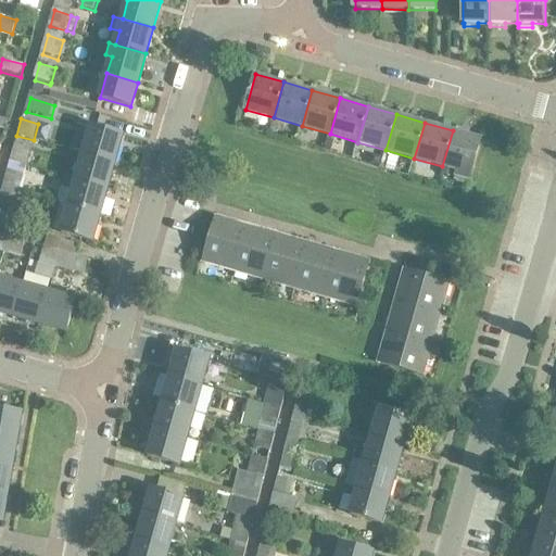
[(84,153),(115,162),(123,136),(91,127),(84,153)]
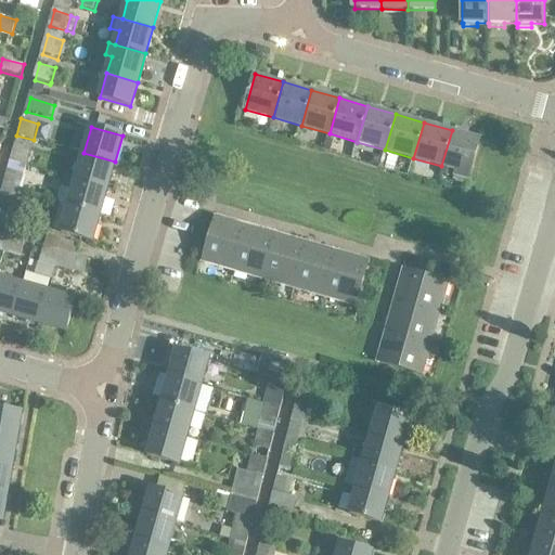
[(479,138),(452,130),(441,166),(449,168),(454,169),(453,175),(468,179),(479,138)]
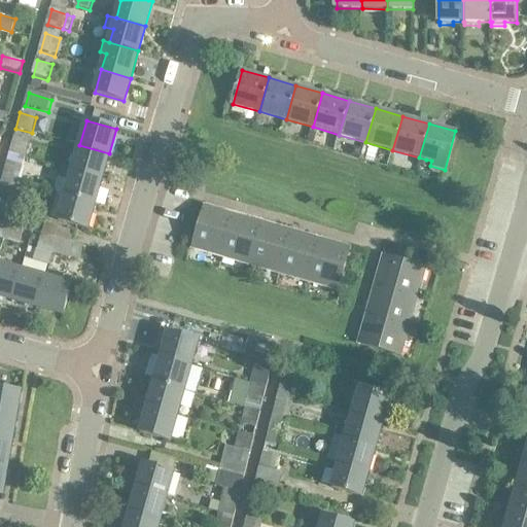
[(316,134),(310,132),(307,143),(313,145),(316,134)]
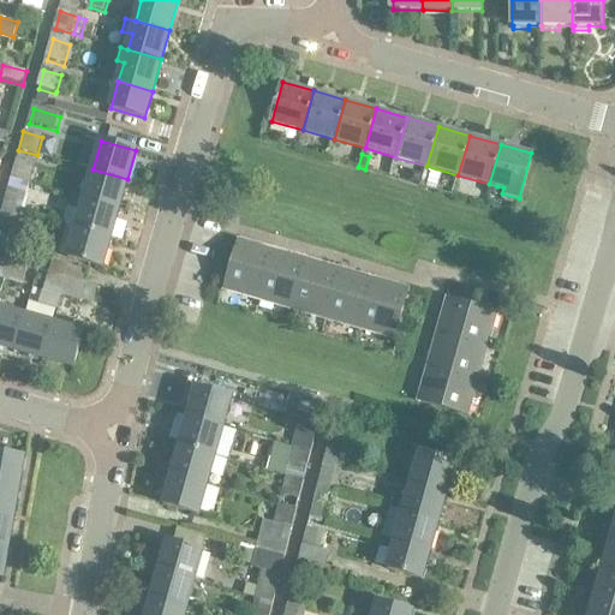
[(16,159),(10,180),(29,185),(35,165),(16,159)]
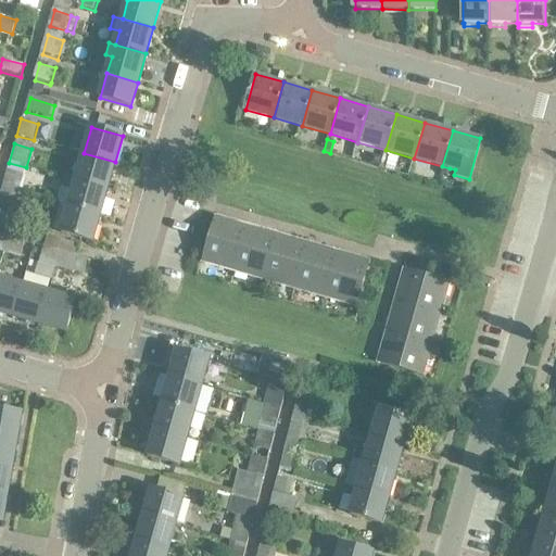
[(115,162),(84,153),(76,181),(106,191),(115,162)]
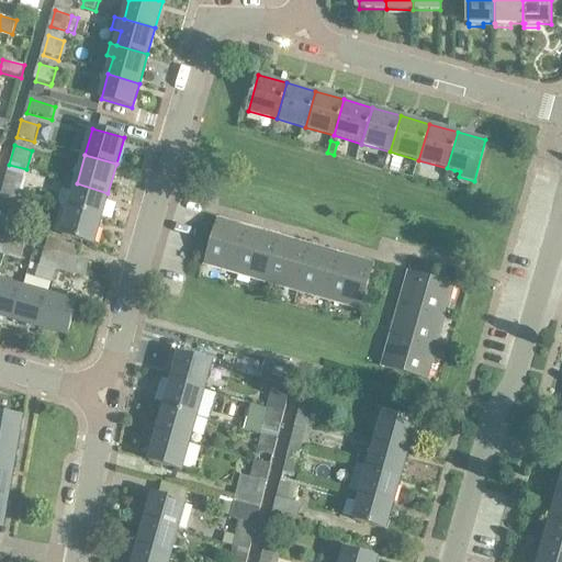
[(454,170),(447,168),(445,176),(452,178),(454,170)]
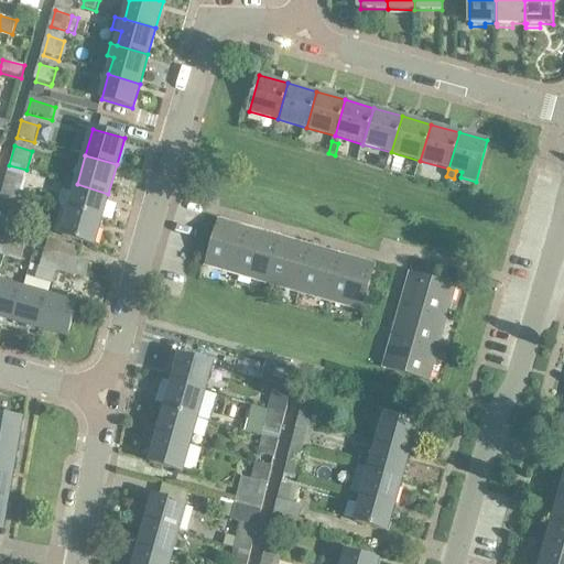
[(7,174),(1,192),(19,196),(23,179),(7,174)]
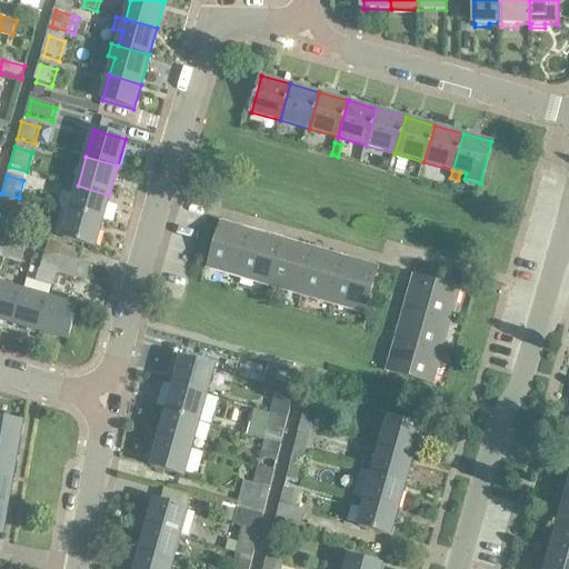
[(109,196),(78,186),(69,183),(61,210),(70,213),(101,222),(109,196)]
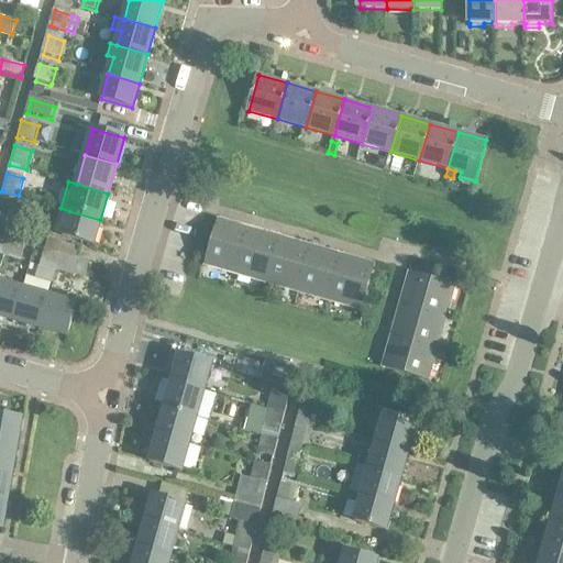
[(0,199),(0,218),(11,221),(17,205),(0,199)]
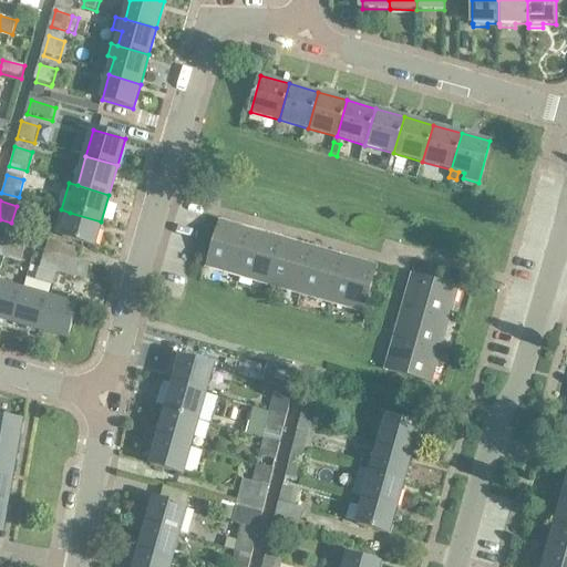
[(101,222),(70,213),(63,237),(94,246),(101,222)]
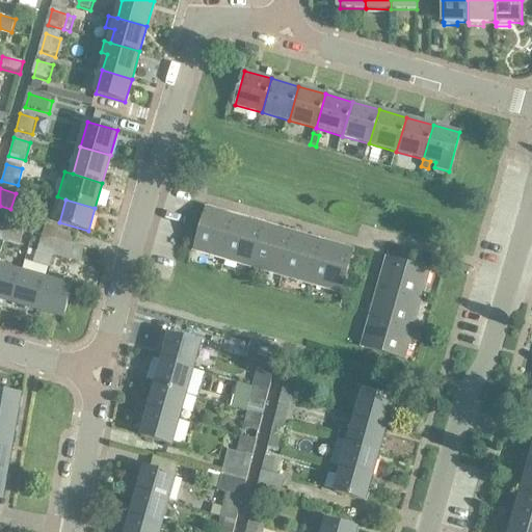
[(223,259),(236,215),(208,207),(195,250),(223,259)]
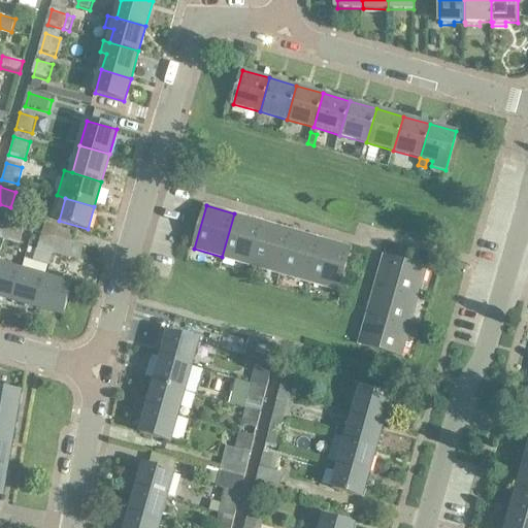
[(234,213),(222,257),(251,265),(263,222),(234,213)]
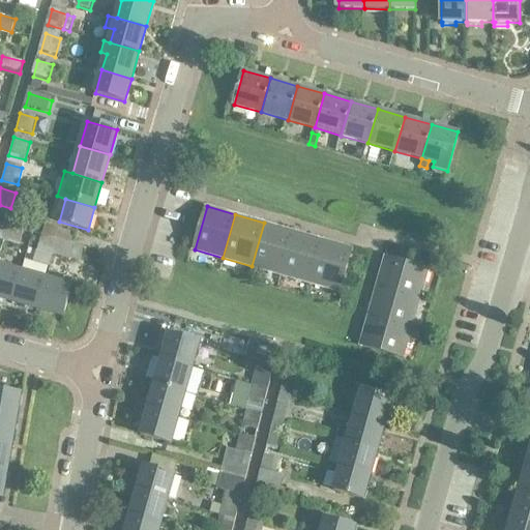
[(293,231),(264,223),(252,266),(281,274),(293,231)]
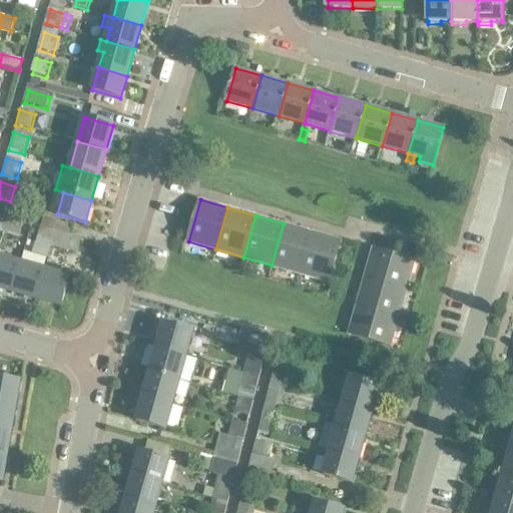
[(0,233),(4,234),(8,219),(0,216),(0,233)]
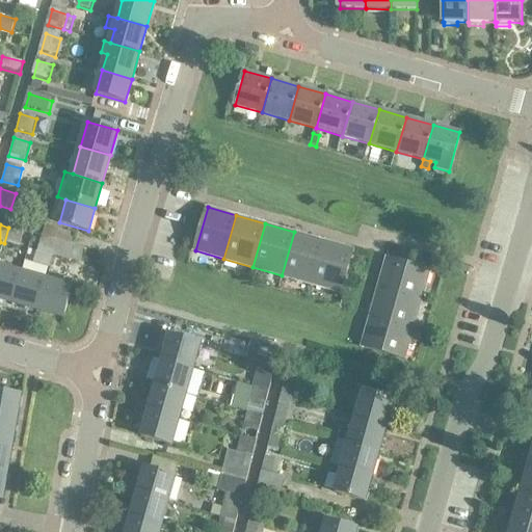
[(25,232),(8,228),(4,243),(21,248),(25,232)]
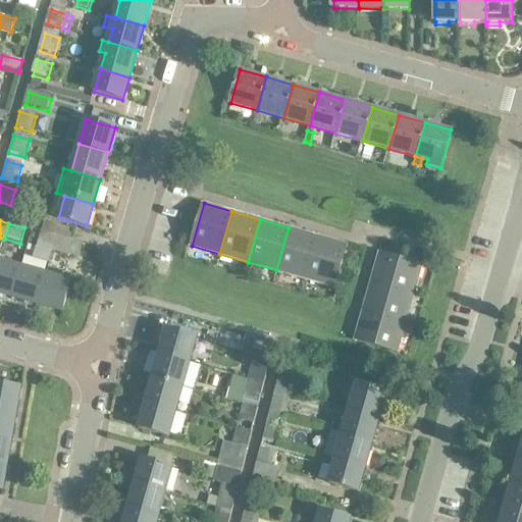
[(317,237),(289,227),(276,270),(305,278),(317,237)]
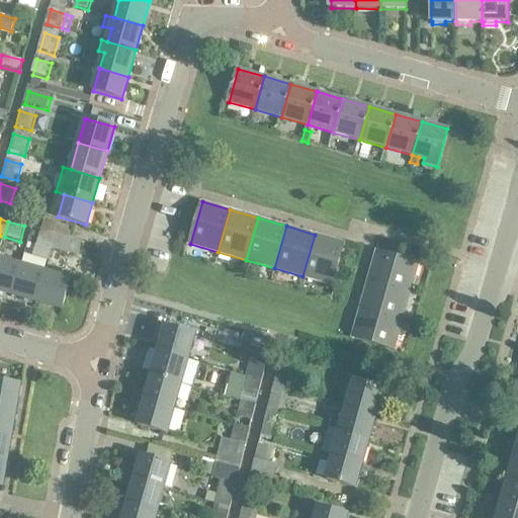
[(54,250),(58,235),(40,231),(36,245),(54,250)]
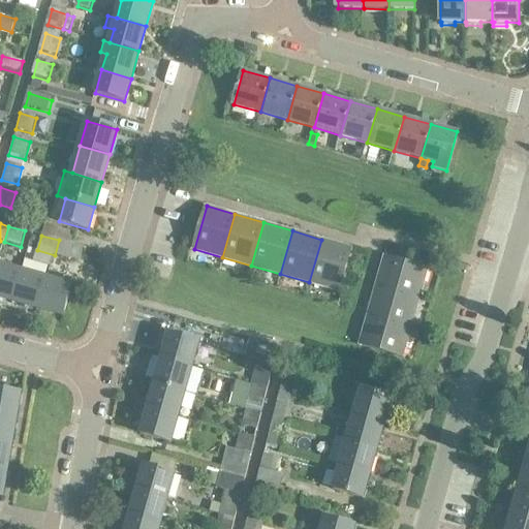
[(59,240),(55,255),(81,262),(85,247),(59,240)]
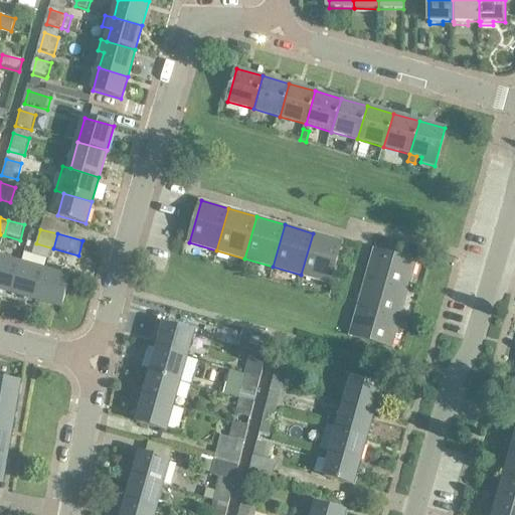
[(343,241),(313,233),(301,275),(330,284),(343,241)]
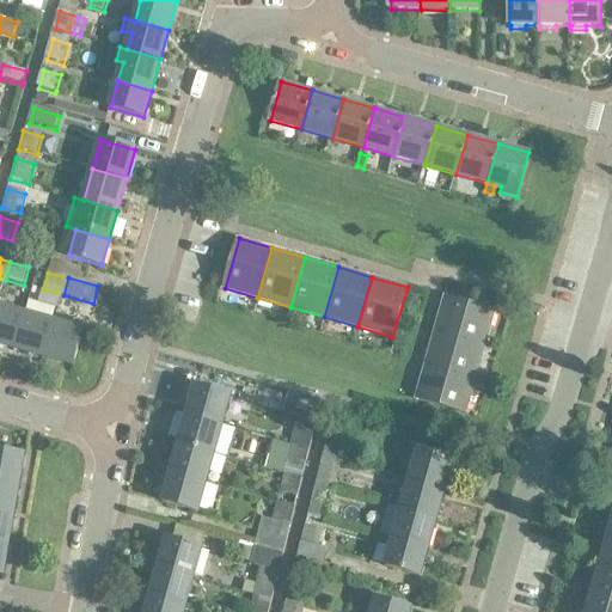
[(445,298),(435,329),(485,344),(495,312),(445,298)]
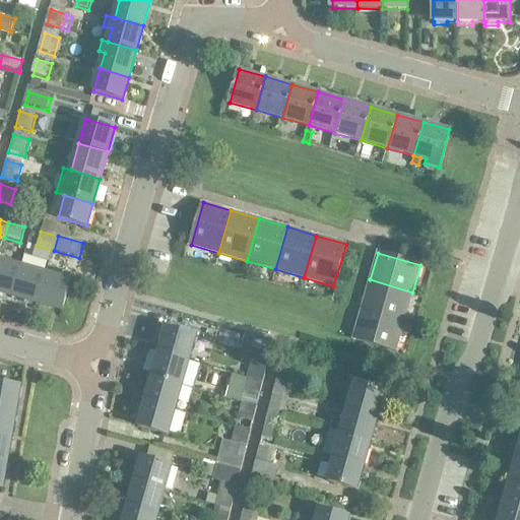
[(23,267),(0,261),(0,291),(15,297),(23,267)]
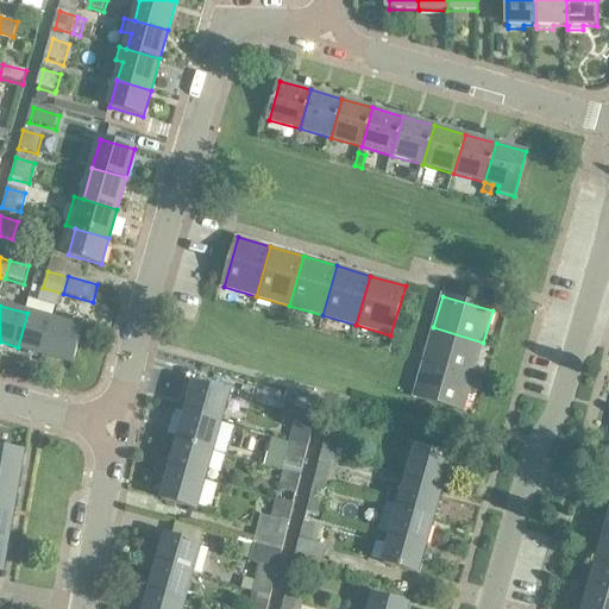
[(55,321),(27,313),(18,347),(45,355),(55,321)]
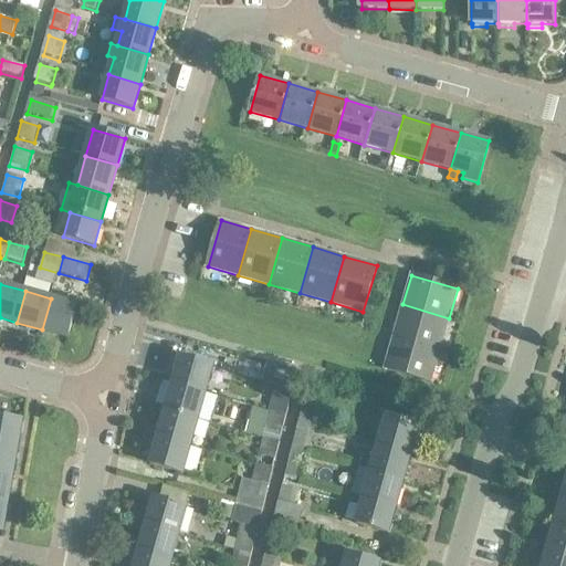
[(77,306),(51,299),(42,329),(69,337),(77,306)]
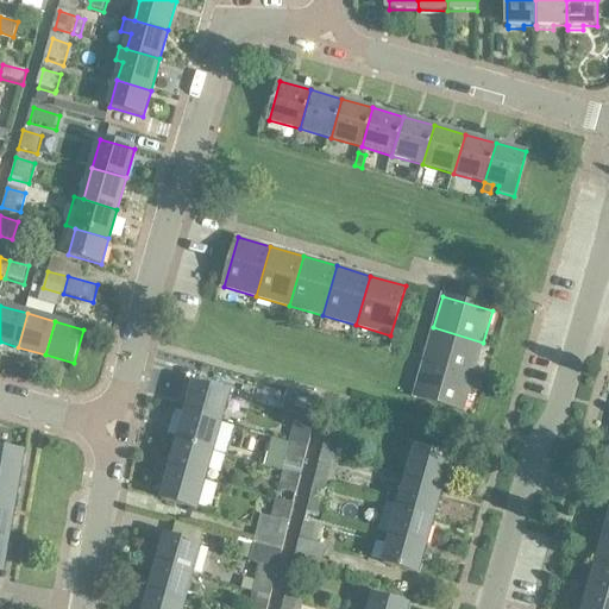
[(170,326),(168,337),(193,344),(196,334),(170,326)]
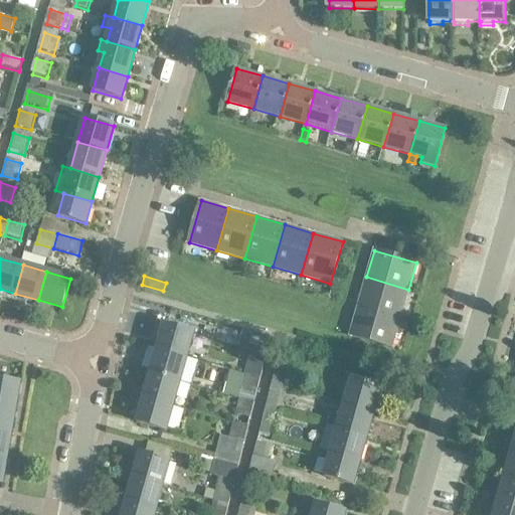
[(408,290),(366,277),(357,307),(399,319),(408,290)]
